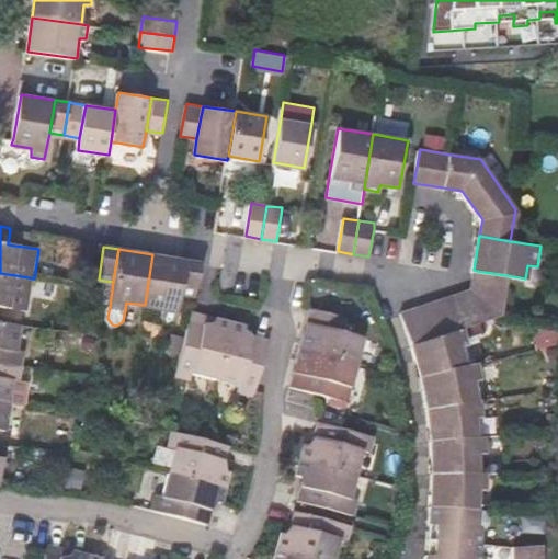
[(152,254),(145,305),(162,308),(162,318),(175,319),(181,294),(186,261),(152,254)]
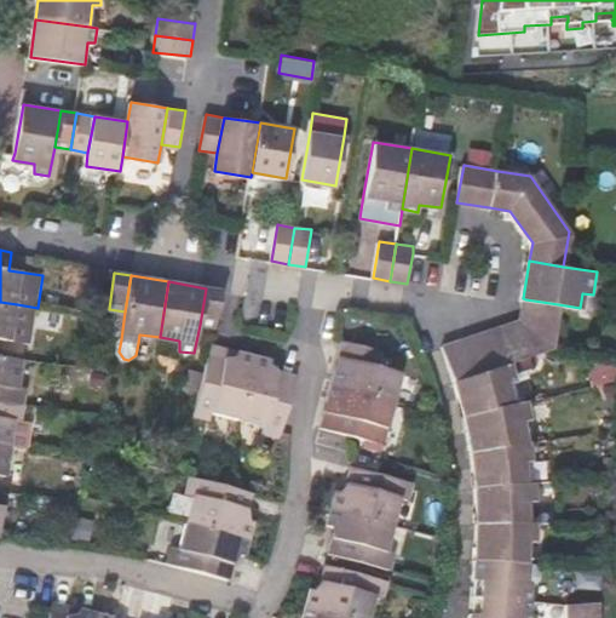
[(206,289),(200,325),(218,327),(220,318),(223,291),(206,289)]
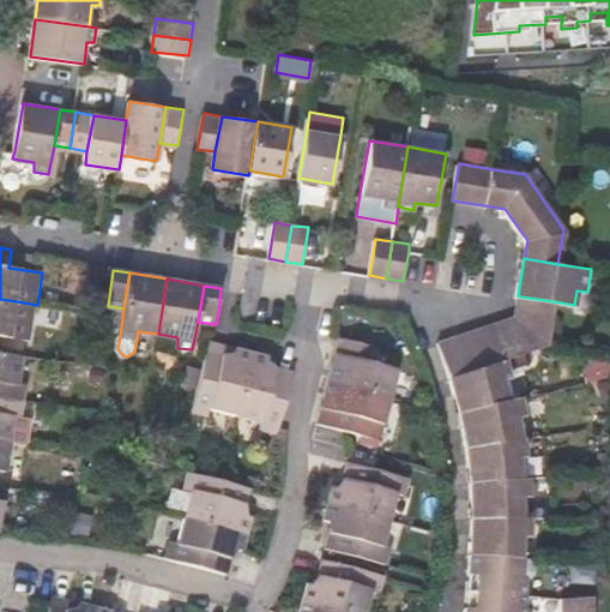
[(545,346),(553,301),(520,297),(518,316),(440,342),(451,377),(505,359),(545,346)]
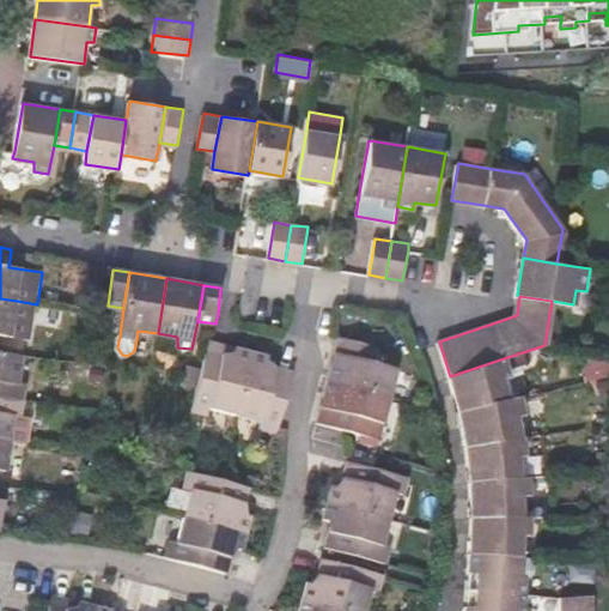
[(0,298),(0,333),(11,334),(17,301),(0,298)]
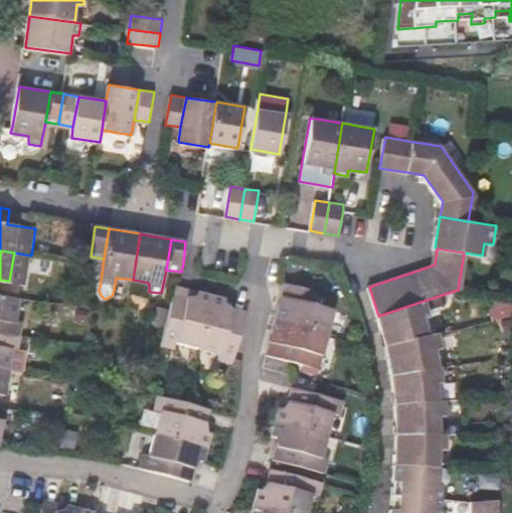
[(318,291),(288,282),(279,318),(329,332),(335,309),(315,303),(318,291)]
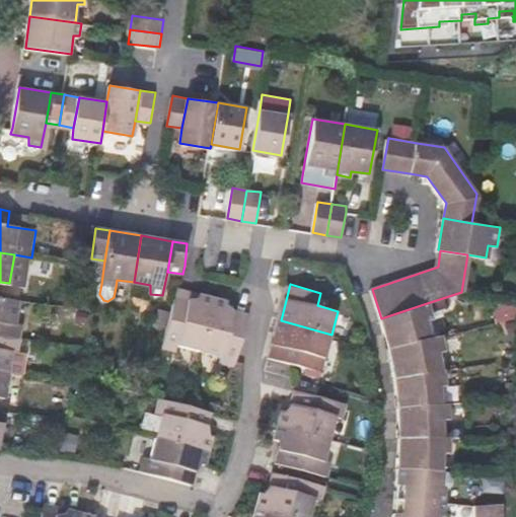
[(201,294),(178,288),(176,296),(199,301),(201,294)]
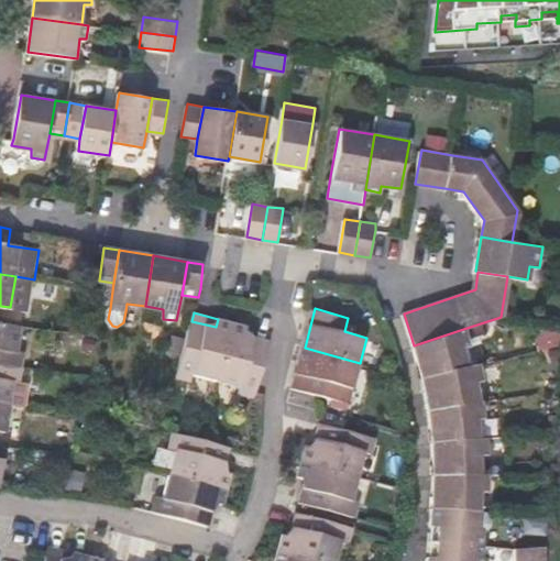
[(233,323),(218,319),(216,327),(191,321),(177,376),(191,380),(194,373),(218,380),(233,323)]
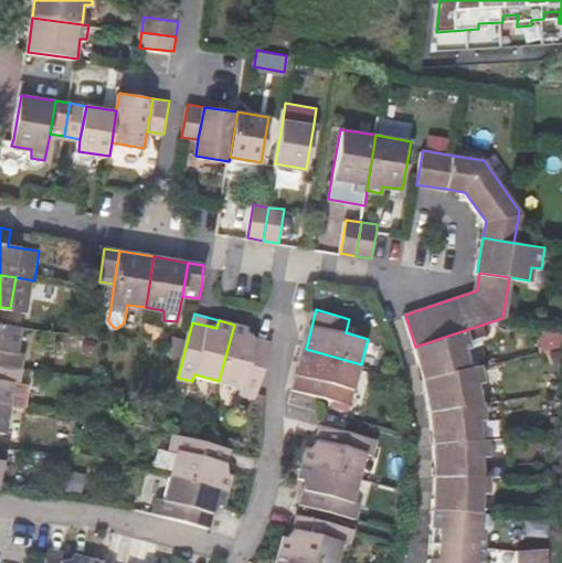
[(0,364),(24,368),(25,353),(19,352),(22,327),(0,324),(0,364)]
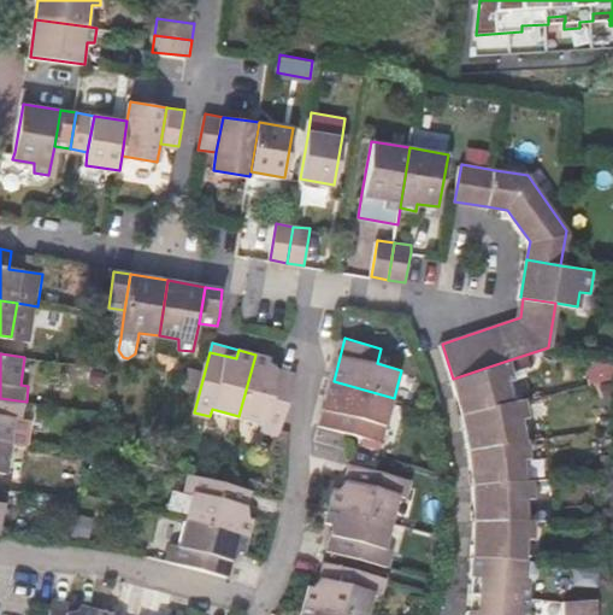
[(264,431),(281,434),(296,374),(270,367),(272,358),(255,355),(239,416),(265,422),(264,431)]
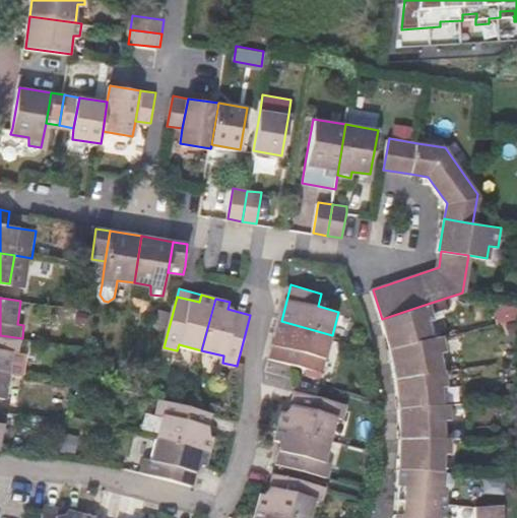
[(432,320),(428,304),(382,319),(389,341),(391,348),(430,339),(425,322),(432,320)]
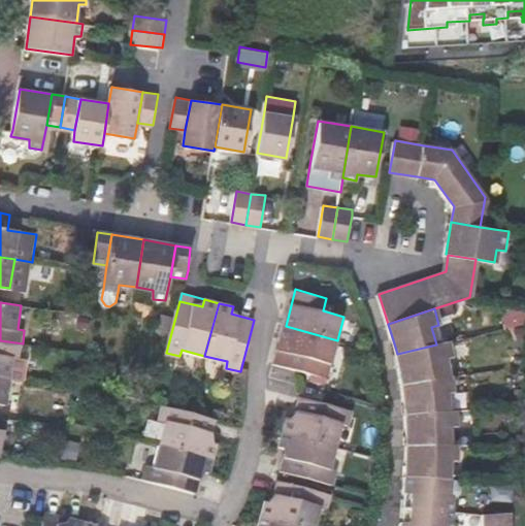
[(92,317),(80,316),(77,326),(91,329),(92,317)]
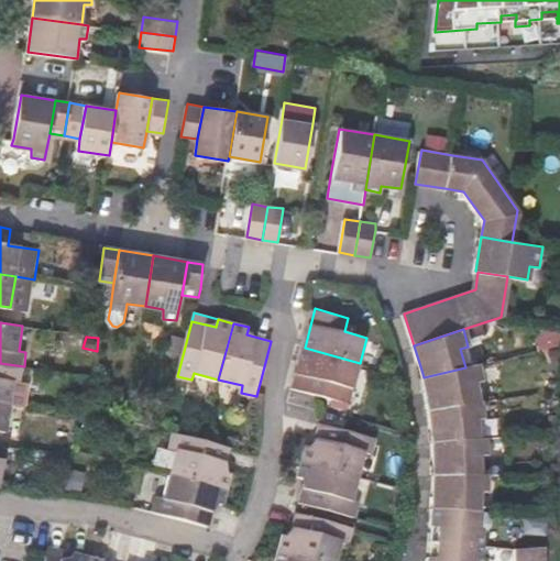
[(294,387),(320,394),(350,402),(360,363),(305,348),(294,387)]
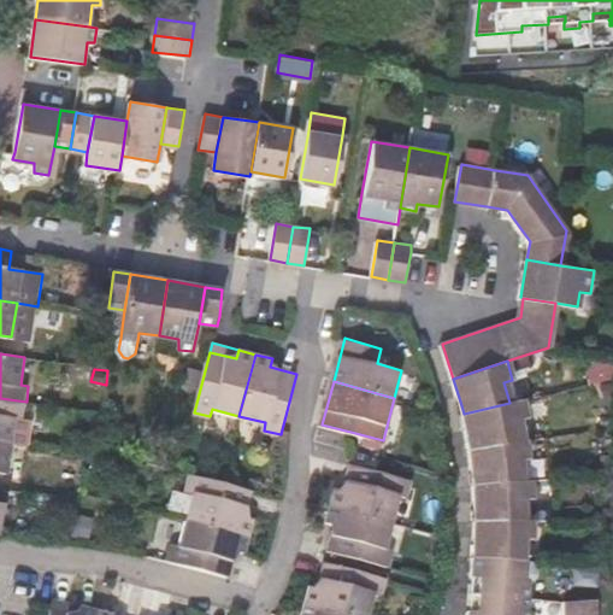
[(0,443),(12,445),(29,447),(33,421),(24,420),(25,402),(0,398),(0,443)]
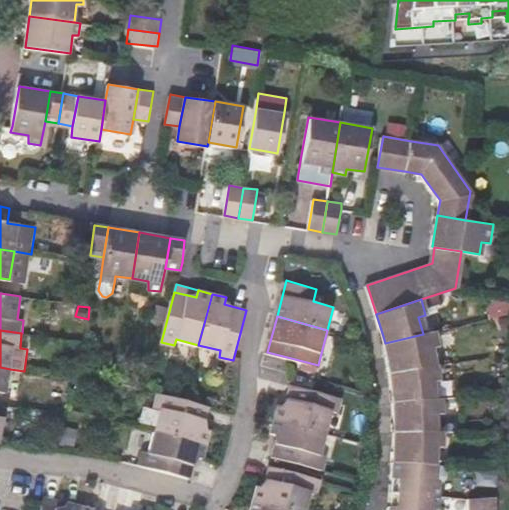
[(435,331),(423,334),(385,343),(386,347),(390,371),(435,364),(433,347),(438,346),(435,331)]
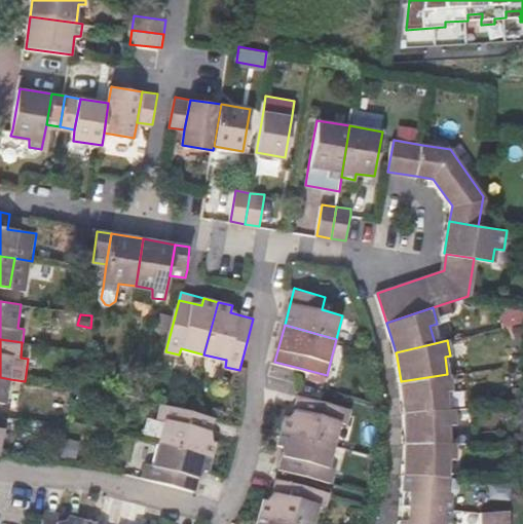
[(75,349),(65,348),(64,359),(73,361),(75,349)]
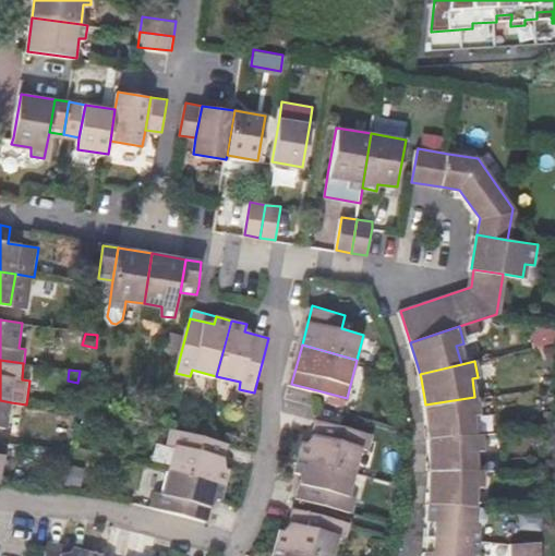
[(430,437),(471,434),(470,413),(477,412),(474,397),(425,405),(427,423),(430,437)]
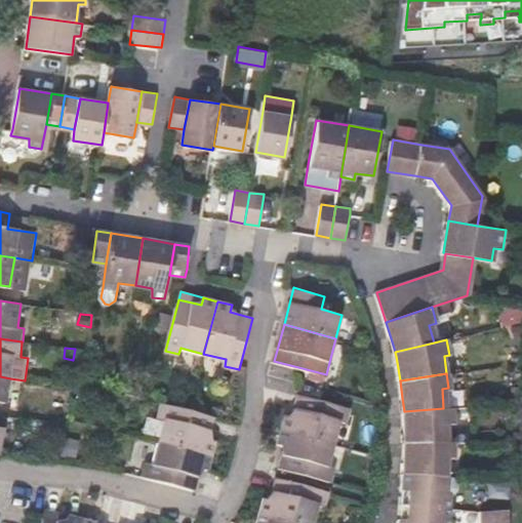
[(0,400),(7,401),(10,378),(0,376),(0,400)]
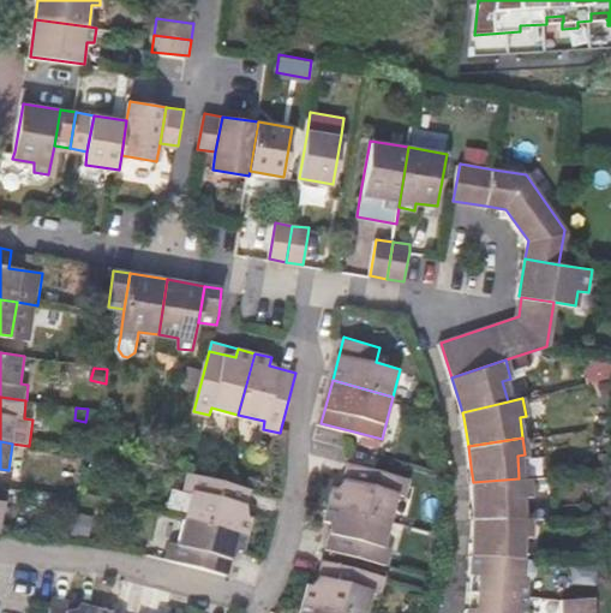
[(411,477),(351,462),(345,488),(335,486),(331,503),(391,518),(399,492),(406,494),(411,477)]
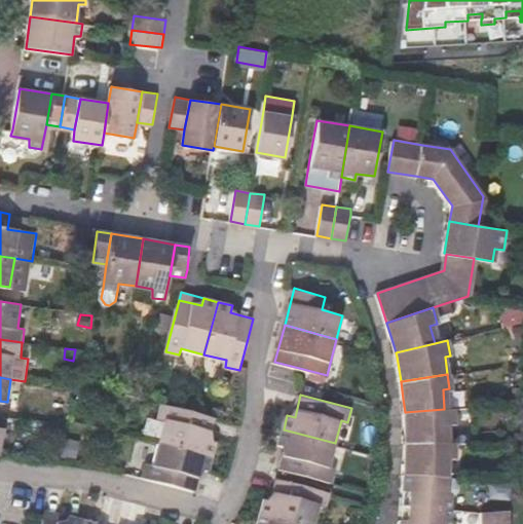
[(213,455),(217,442),(209,439),(215,417),(189,410),(162,404),(158,418),(165,420),(160,442),(213,455)]
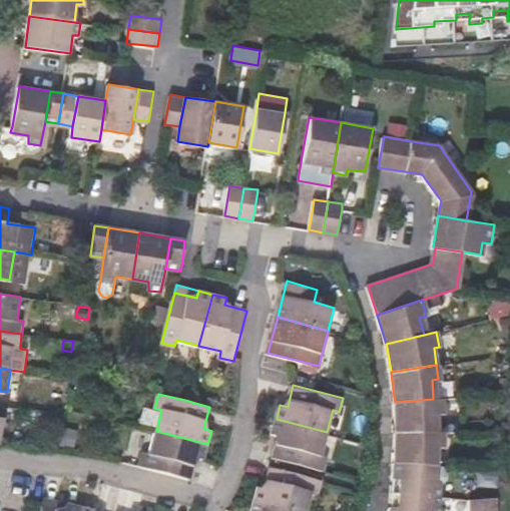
[(439,398),(433,399),(395,402),(396,431),(436,432),(435,414),(440,413),(439,398)]
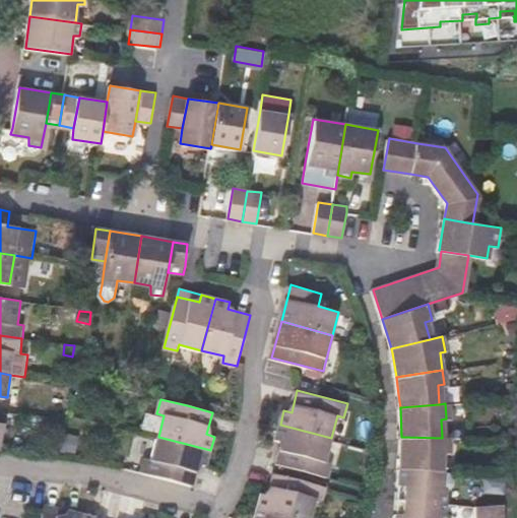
[(326,460),(331,438),(280,425),(276,439),(283,441),(278,463),(328,476),(332,462),(326,460)]
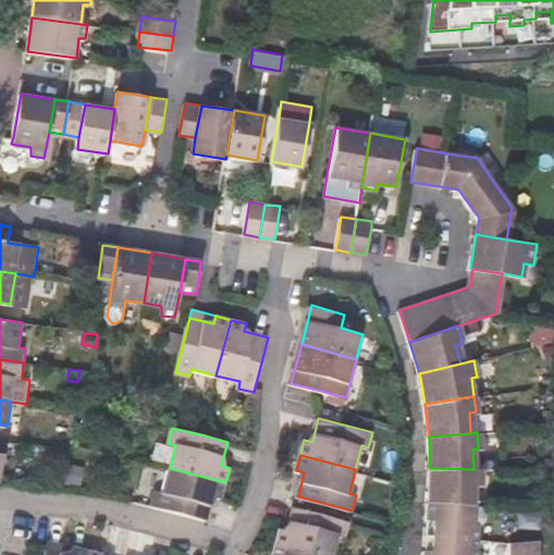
[(222,497),(225,482),(170,468),(163,492),(156,491),(151,506),(208,519),(213,496),(222,497)]
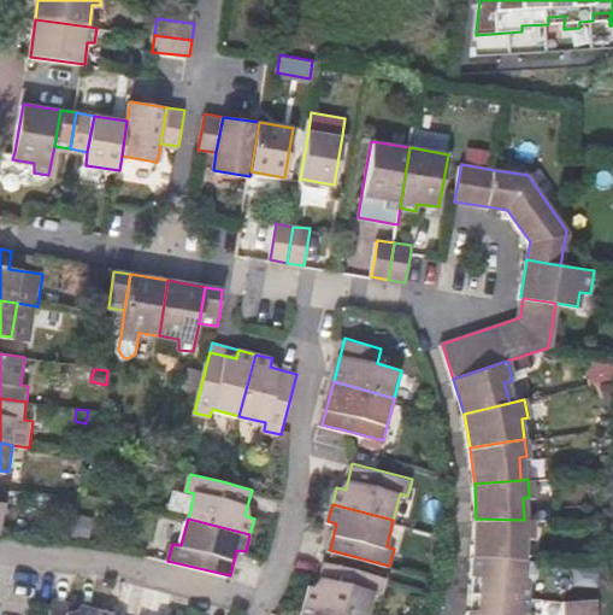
[(531,520),(524,520),(476,519),(476,538),(475,556),(522,560),(524,538),(530,539),(531,520)]
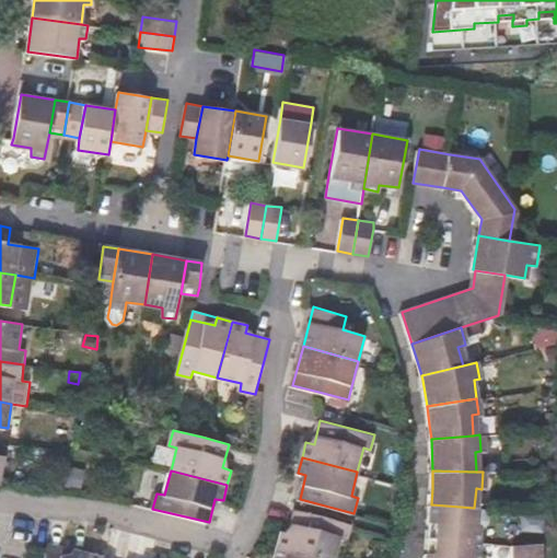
[(426,557),(482,557),(480,556),(483,527),(489,522),(489,514),(482,508),(474,508),(431,504),(430,521),(438,522),(436,554),(427,554),(426,557)]
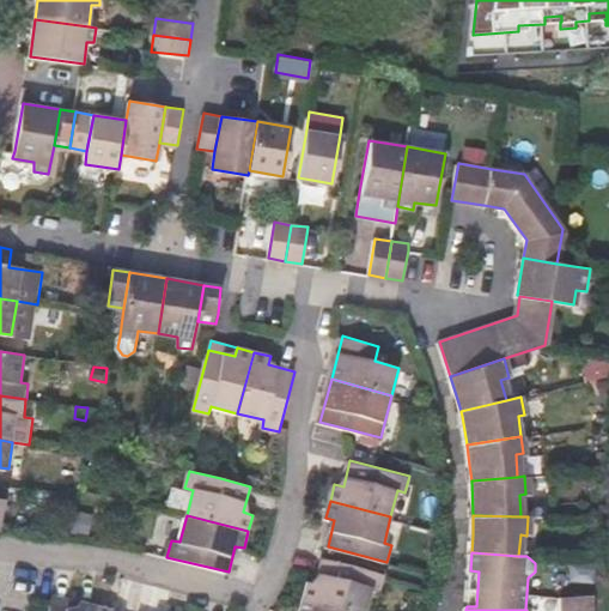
[(304,599),(352,610),(366,610),(372,590),(379,591),(384,573),(324,557),(318,584),(309,581),(304,599)]
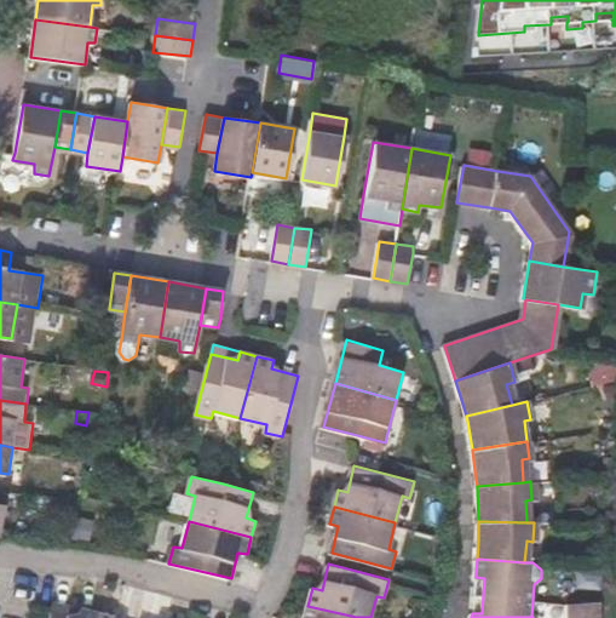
[(568,617),(600,617),(600,604),(568,605),(568,617)]
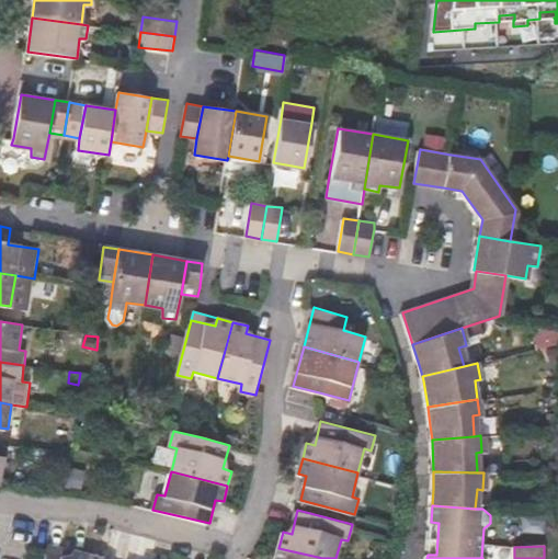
[(322,558),(279,548),(275,558),(322,558)]
